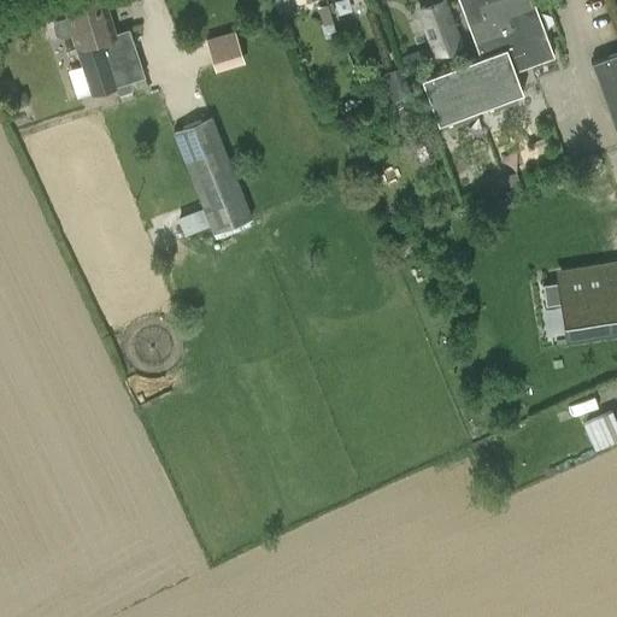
[(62,36),(72,34),(76,46),(77,45),(93,92),(115,84),(117,92),(121,93),(131,89),(133,87),(130,81),(146,75),(129,28),(115,33),(104,0),(62,0),(66,16),(56,19),(53,23),(56,34),(62,36)]
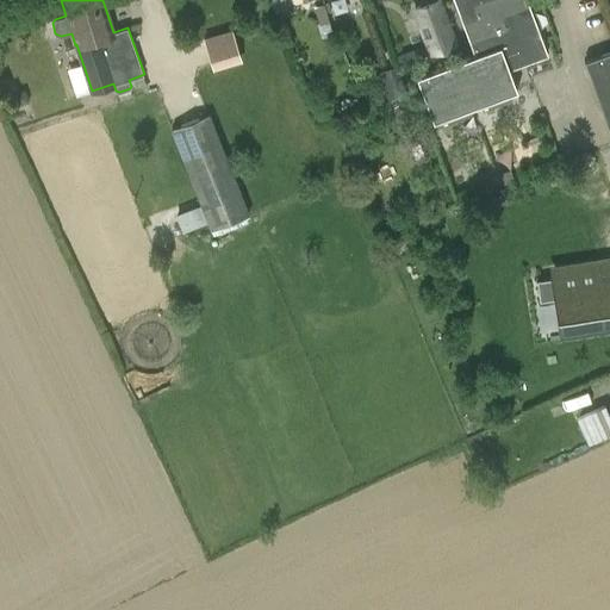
[(430,0),(414,6),(431,54),(456,45),(439,0),(430,0)]
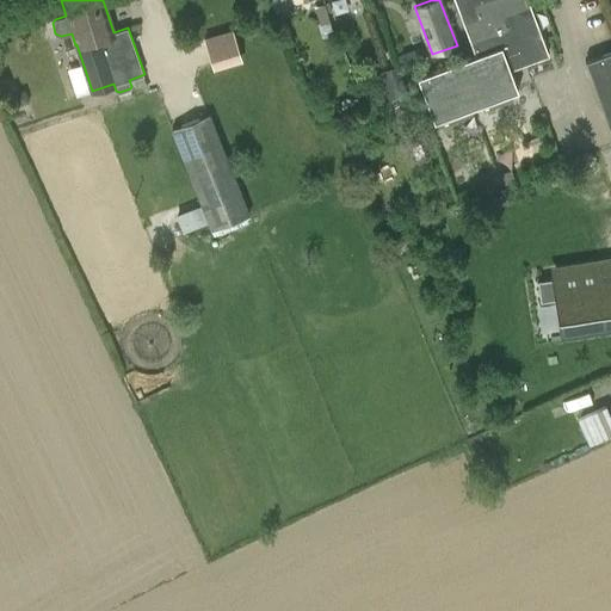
[(454,0),(474,55),(417,76),(433,122),(440,119),(442,125),(471,113),(469,109),(481,104),(483,110),(513,98),(511,93),(518,90),(510,69),(548,55),(528,0),(454,0)]
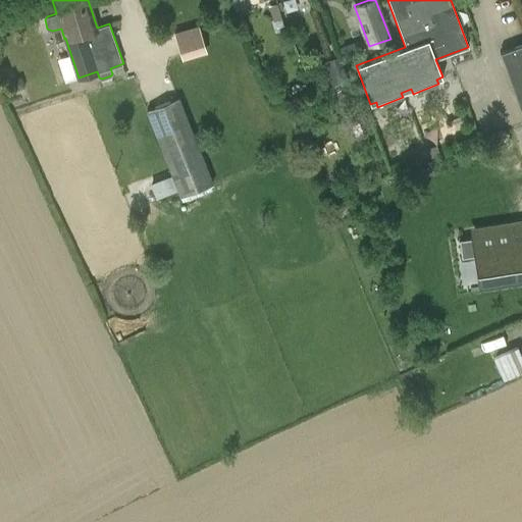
[(285,29),(277,2),(269,5),(273,19),(271,19),(275,32),(285,29)]
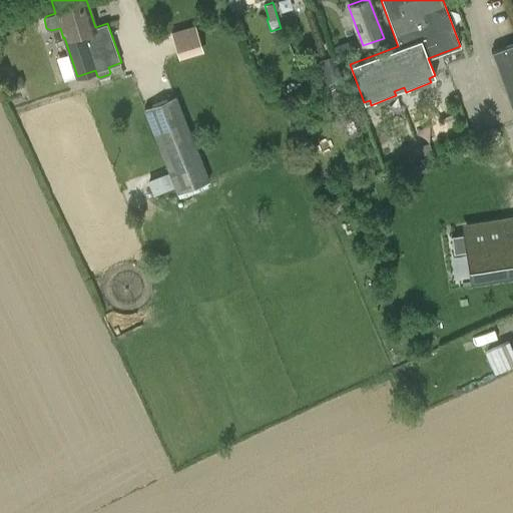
[(195,24),(171,31),(179,59),(203,52),(195,24)]
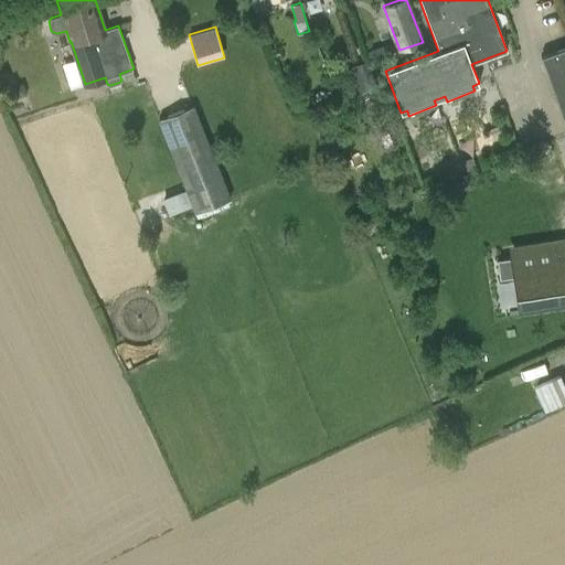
[(564,117),(564,46),(541,56),(564,118),(564,117)]
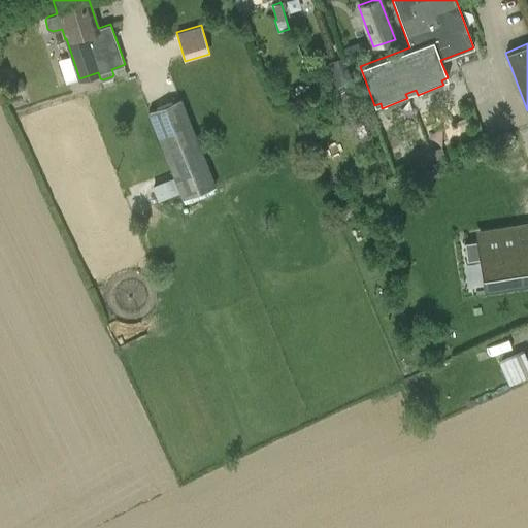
[(339,87),(344,101),(358,96),(353,81),(351,81),(350,79),(353,79),(344,56),(327,62),(335,86),(341,83),(342,85),(339,87)]
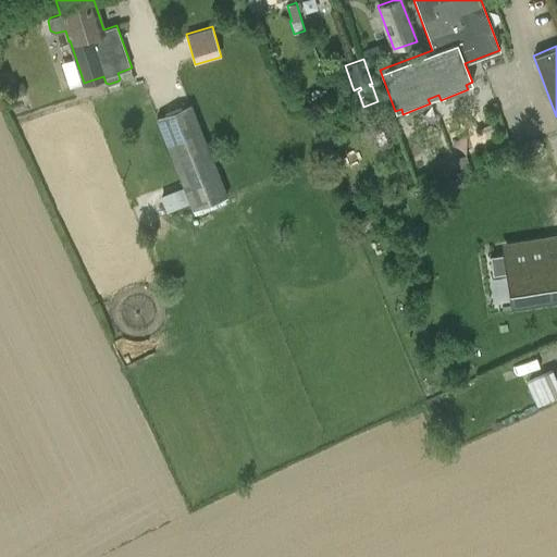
[(22,84),(12,87),(15,97),(26,94),(22,84)]
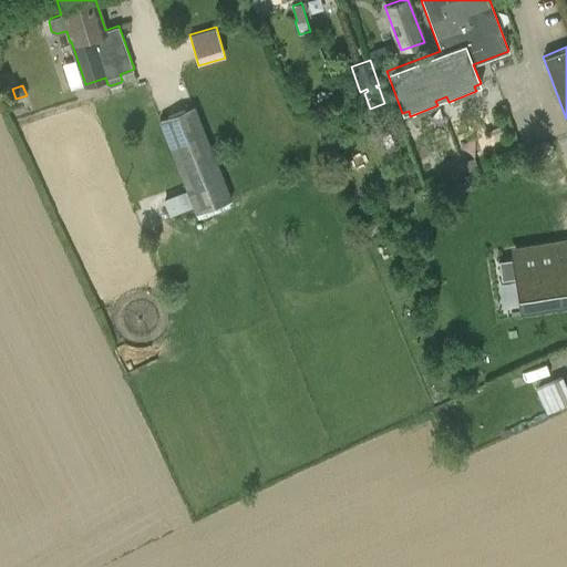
[(294,103),(298,115),(309,111),(305,99),(294,103)]
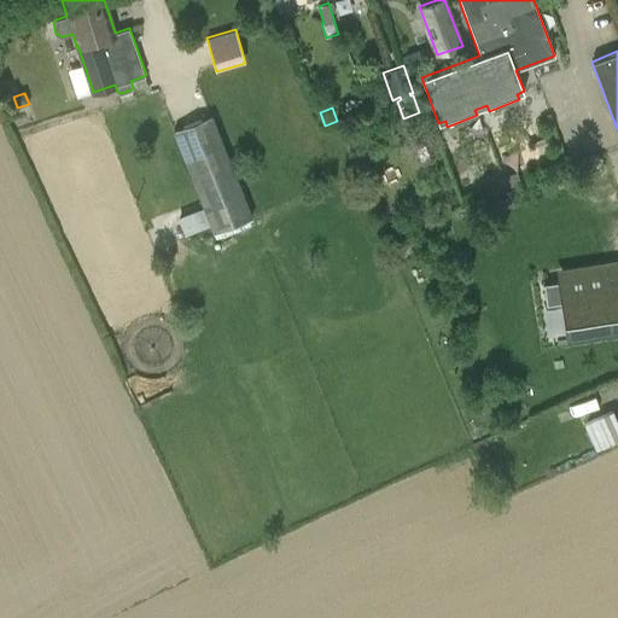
[(173,130),(214,234),(254,217),(213,115),(173,130)]
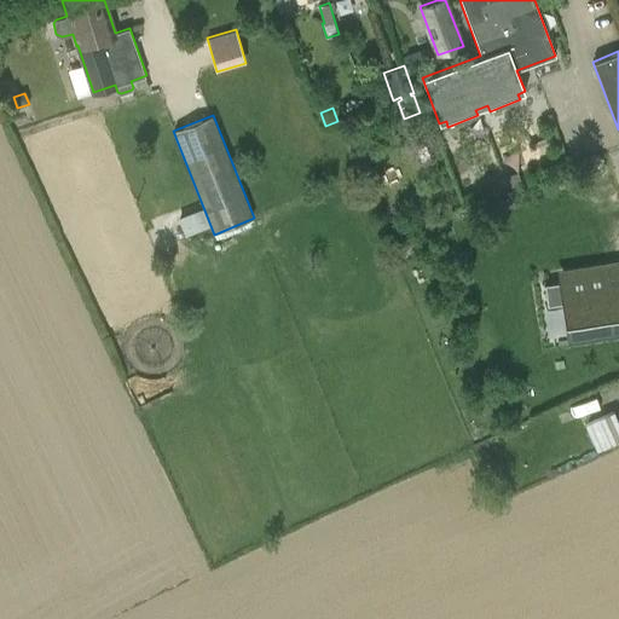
[(186,235),(209,226),(202,209),(179,219),(186,235)]
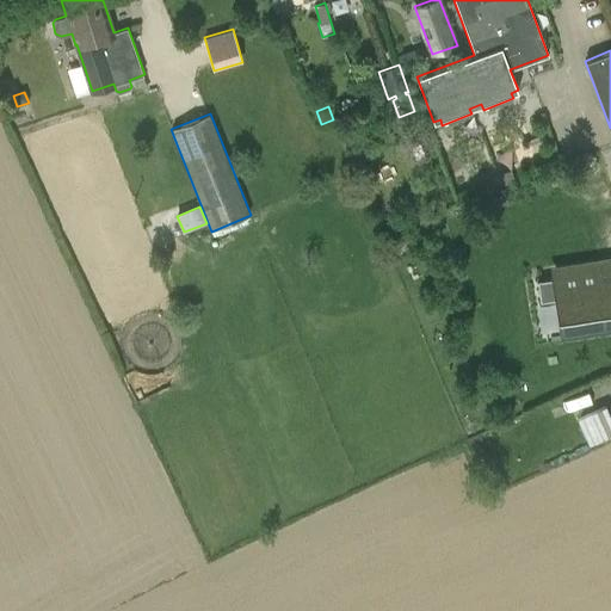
[(555,277),(537,279),(541,301),(559,298),(563,332),(610,325),(610,261),(554,271),(555,277)]
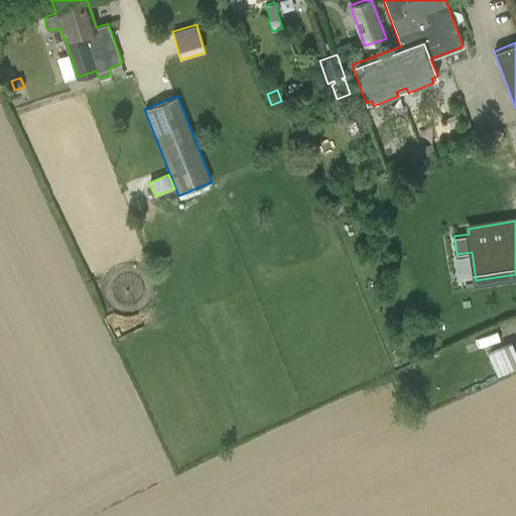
[(496,374),(515,367),(515,352),(510,335),(486,342),(496,374)]
